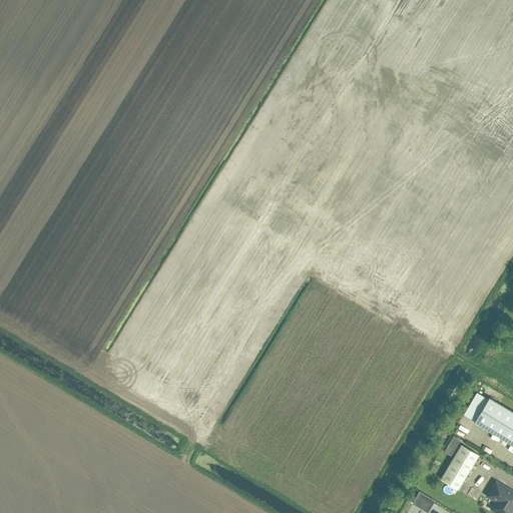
[(475,421),(512,445),(512,411),(490,397),(475,421)]
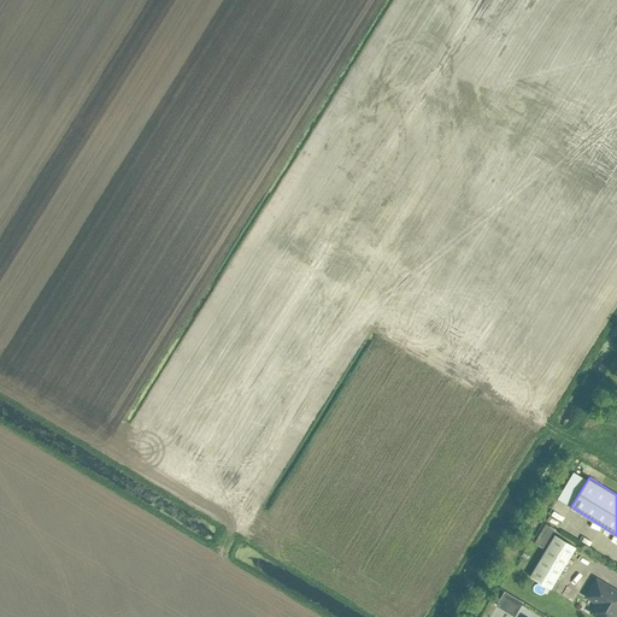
[(545,523),(533,542),(542,547),(553,528),(545,523)]
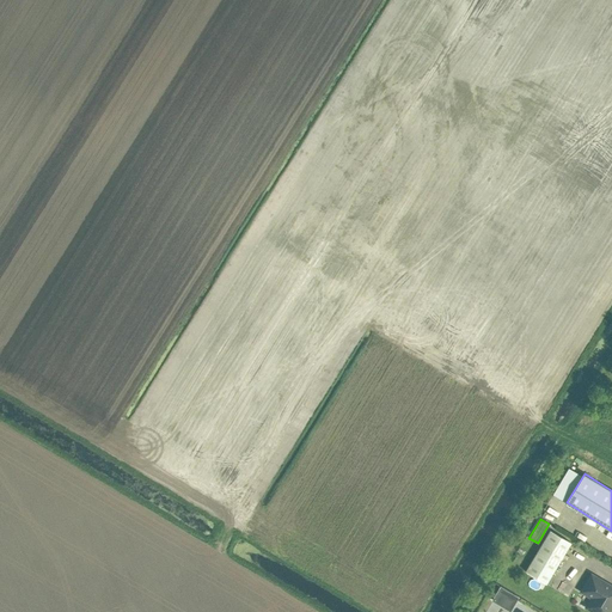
[(549,586),(573,544),(551,531),(527,573),(549,586)]
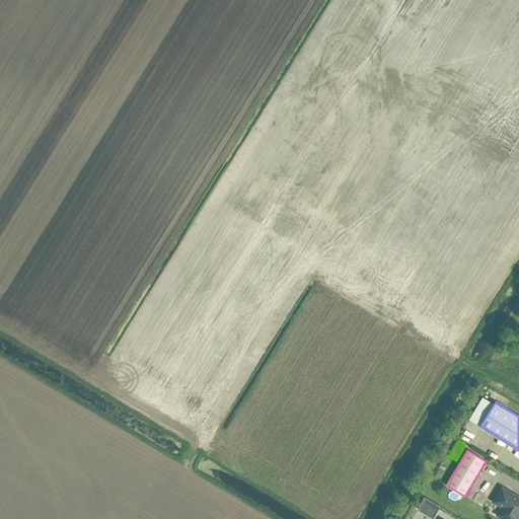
[(494,466),(491,471),(500,477),(503,472),(494,466)]
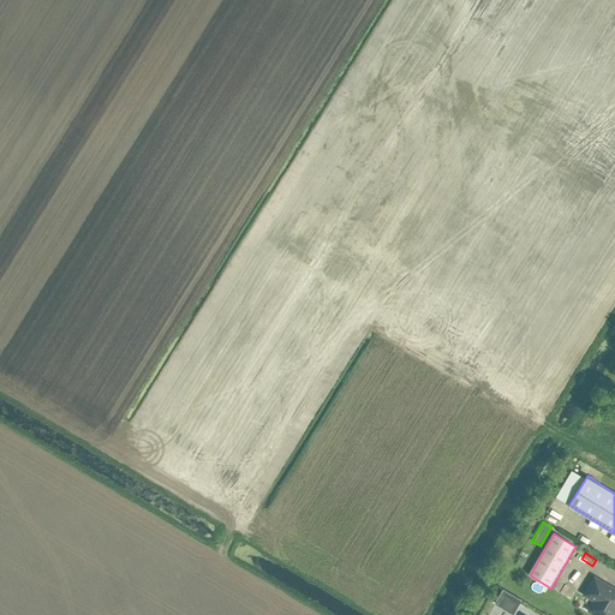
[(611,574),(613,568),(603,565),(601,571),(611,574)]
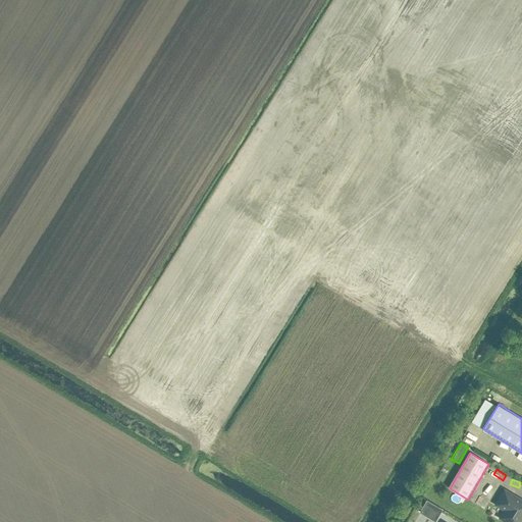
[(505,521),(521,521),(521,499),(505,489),(496,506),(504,511),(500,519),(505,521)]
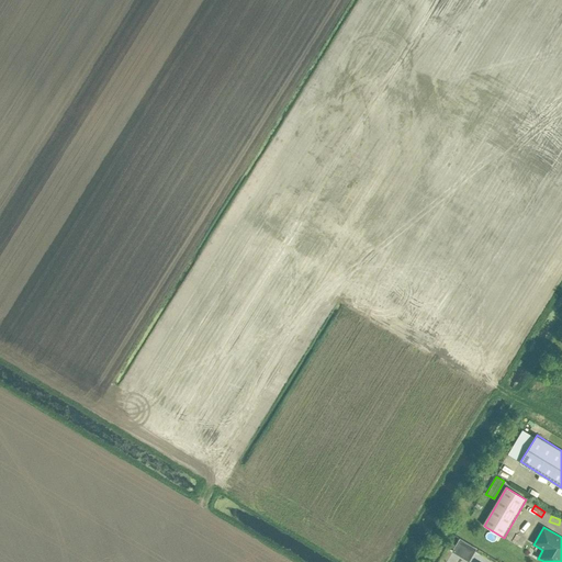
[(453,548),(452,550),(467,559),(469,557),(472,550),(458,541),(453,548)]
